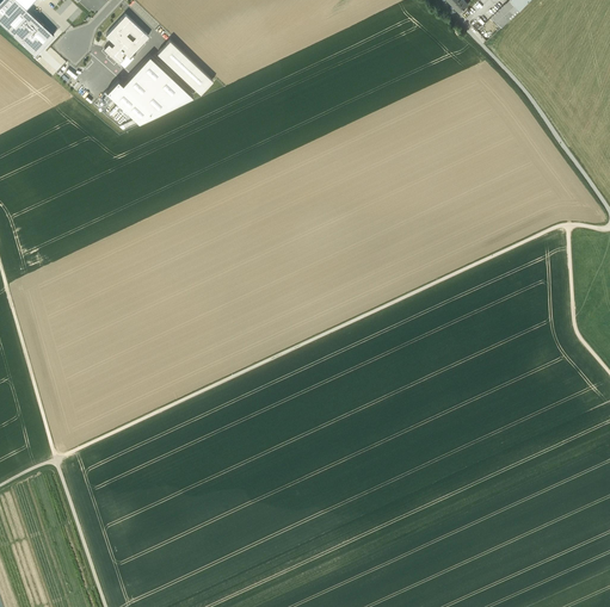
[(55,37),(14,0),(2,0),(0,2),(0,24),(36,57),(55,37)]
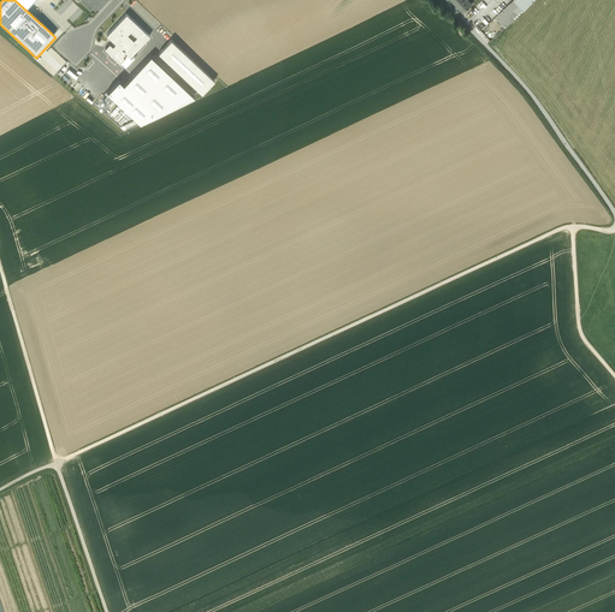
[(465,0),(454,0),(451,3),(465,16),(468,13),(473,9),(465,0)]
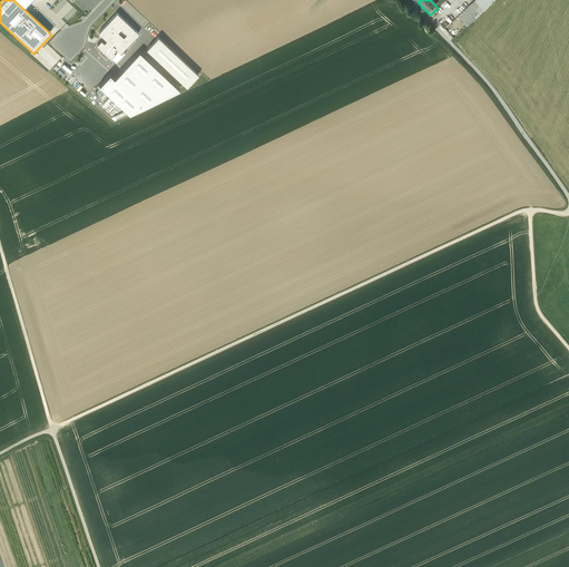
[(498,0),(479,0),(476,3),(486,13),(498,0)]
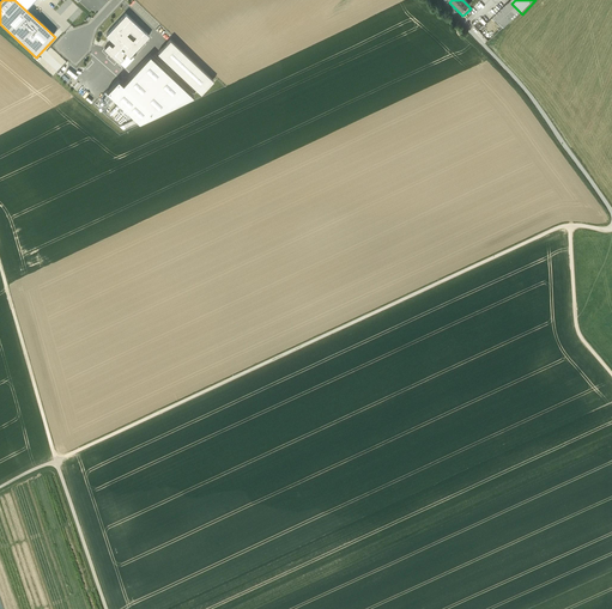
[(522,14),(511,4),(502,13),(513,24),(522,14)]
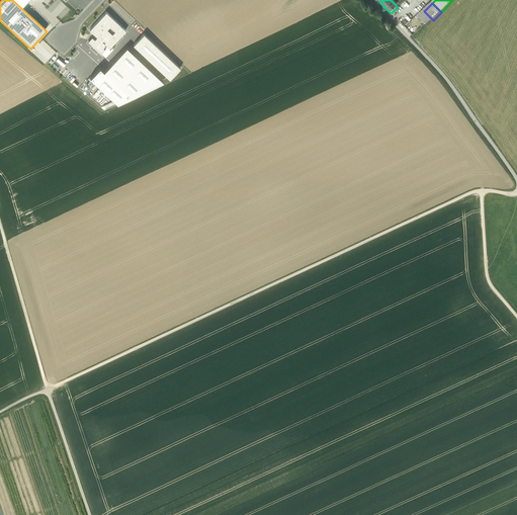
[(425,26),(433,20),(424,11),(417,18),(425,26)]
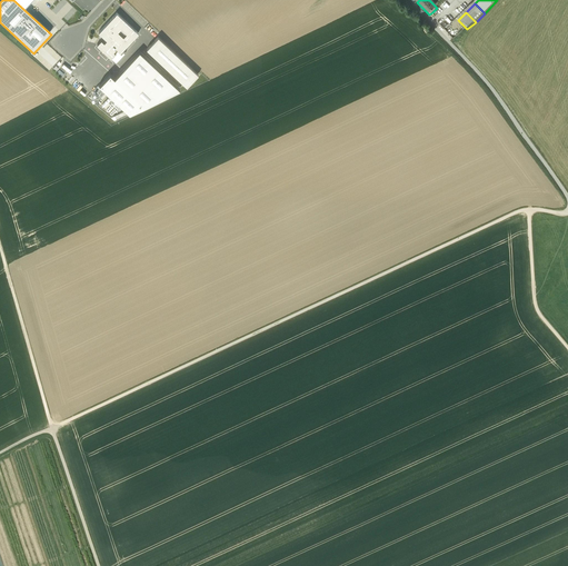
[(139,37),(118,16),(99,35),(108,43),(105,46),(102,43),(98,48),(103,53),(102,55),(105,56),(106,55),(112,61),(117,57),(116,56),(118,53),(121,56),(139,37)]
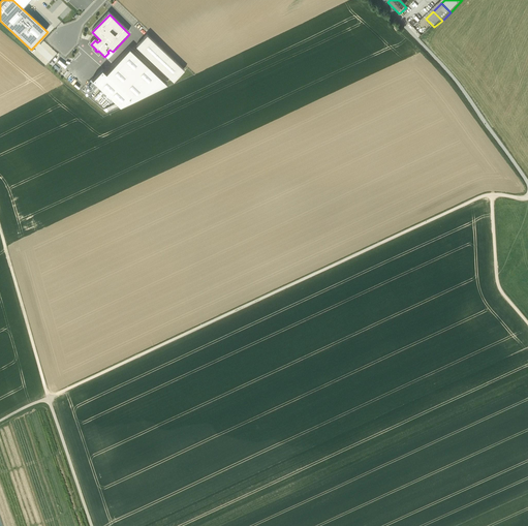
[(148,37),(136,48),(175,84),(185,72),(148,37)]
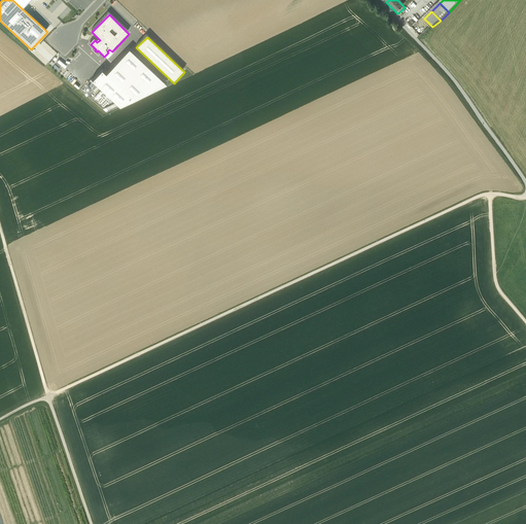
[(167,85),(130,50),(106,74),(102,71),(93,80),(120,108),(167,85)]
